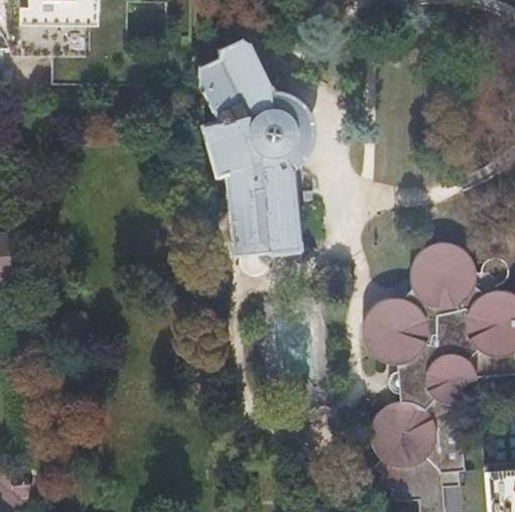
[(0,38),(4,44),(8,52),(11,60),(49,62),(49,85),(179,87),(178,42),(188,42),(188,0),(0,0),(0,38)]
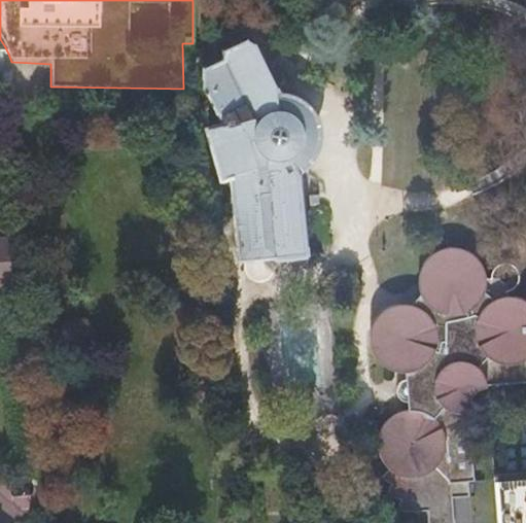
[(240,264),(252,263),(257,262),(263,262),(276,259),(276,264),(307,259),(300,181),(306,177),(311,172),(315,166),(319,159),(321,151),(322,144),(322,137),(320,129),(318,121),(314,115),(310,109),(305,104),(300,99),(293,96),(286,93),(279,92),(272,92),(255,47),(248,45),(223,55),(222,65),(205,72),(204,89),(220,127),(207,132),(220,185),(232,182),(240,264)]
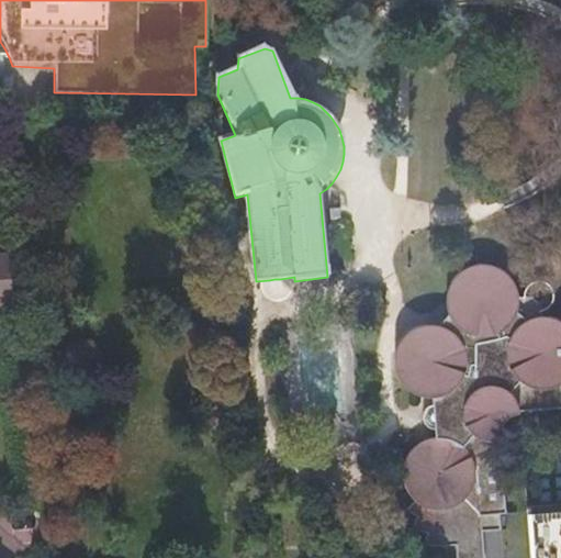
[(0,311),(13,312),(10,294),(6,259),(0,259),(0,311)]
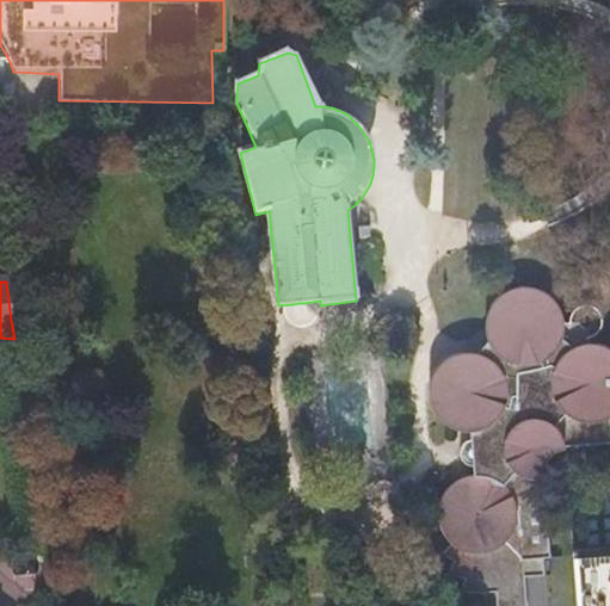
[(524,605),(523,582),(522,564),(542,563),(549,563),(542,476),(543,469),(547,458),(555,452),(564,450),(564,446),(609,443),(609,346),(604,345),(593,344),(589,344),(586,344),(579,346),(574,347),(564,340),(565,336),(565,333),(566,328),(566,323),(565,316),(562,309),(559,304),(553,297),(546,292),(538,289),(530,286),(521,286),(512,289),(505,292),(499,296),(494,301),(490,308),(487,314),(485,325),(485,331),(487,341),(476,353),(469,353),(463,353),(456,354),(449,357),(443,360),(438,365),(433,370),(431,376),(429,383),(427,390),(427,397),(429,403),(431,410),(435,416),(439,421),(444,426),(450,430),(457,432),(463,433),(470,433),(472,443),(468,444),(464,445),(462,449),(460,452),(460,456),(461,461),(463,464),(466,467),(469,468),(474,468),(474,477),(467,478),(460,481),(454,484),(448,489),(444,495),(441,501),(438,508),(437,515),(437,523),(439,529),(442,536),(445,542),(450,546),(443,556),(453,563),(448,576),(463,582),(461,595),(476,597),(494,597),(494,605),(524,605)]
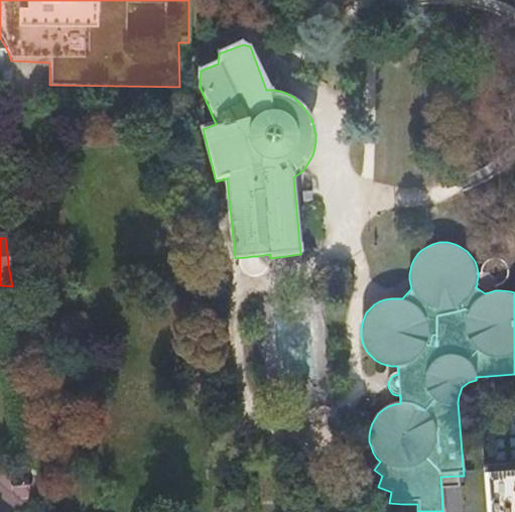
[(12,286),(13,294),(33,291),(29,267),(9,270),(12,286)]
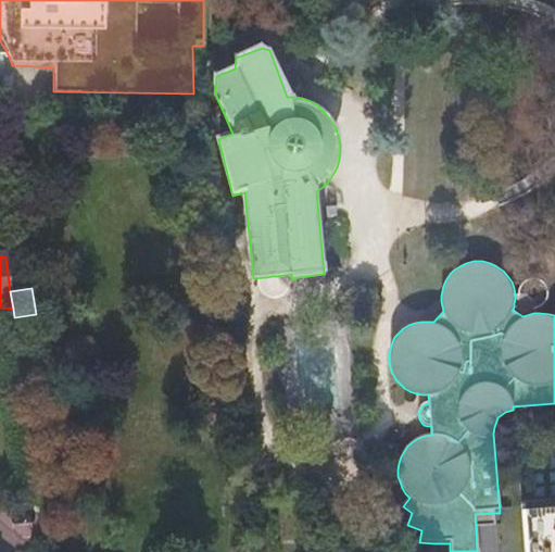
[(534,293),(515,295),(515,299),(514,303),(514,306),(513,310),(522,316),(527,315),(533,313),(535,313),(534,293)]
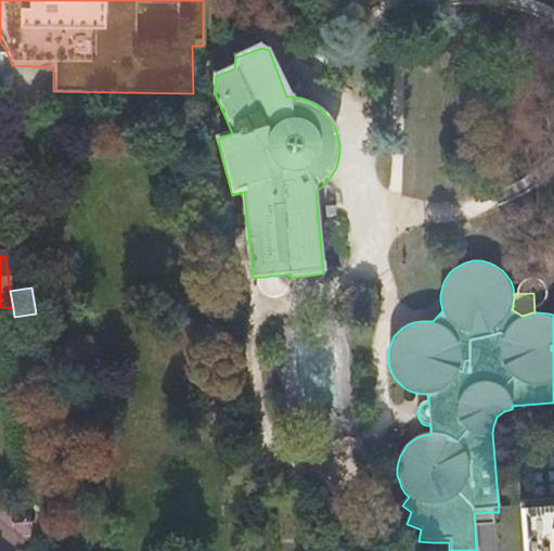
[(553,550),(553,428),(515,432),(524,550),(553,550)]
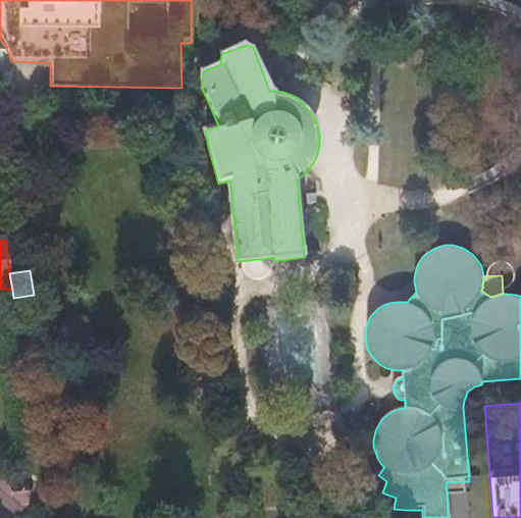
[(446,482),(447,498),(464,497),(463,481),(446,482)]
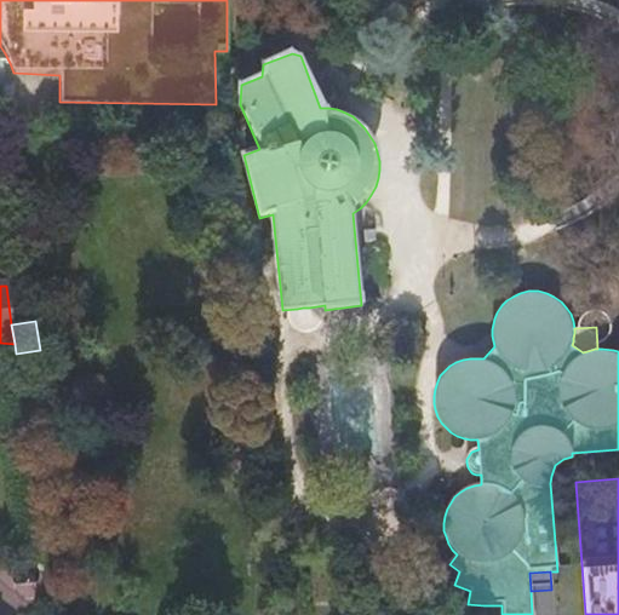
[(4,579),(0,584),(10,591),(13,586),(4,579)]
